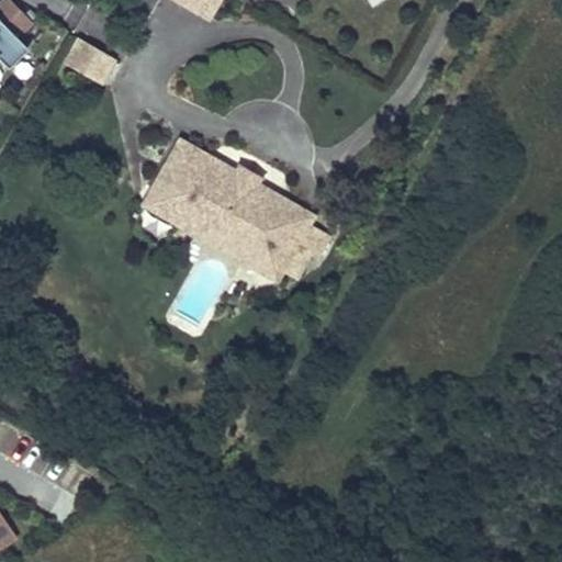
[(0,0),(0,58),(4,64),(38,26),(10,0),(0,0)]
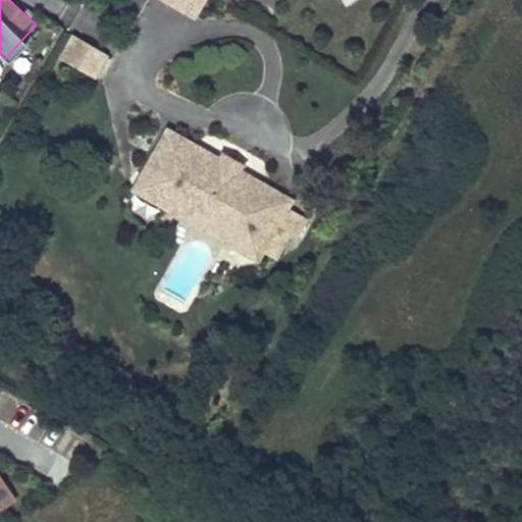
[(188,0),(205,10),(210,0),(188,0)]
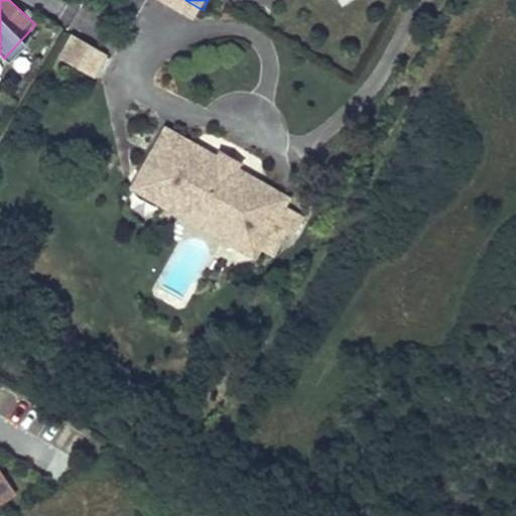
[(57,57),(93,77),(107,51),(72,32),(57,57)]
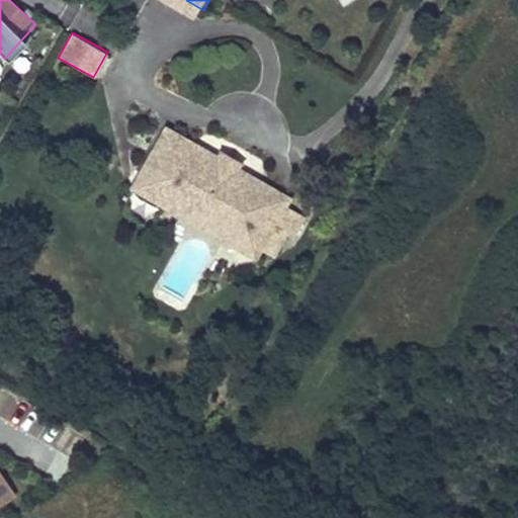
[(209,143),(172,121),(168,127),(199,147),(209,143)]
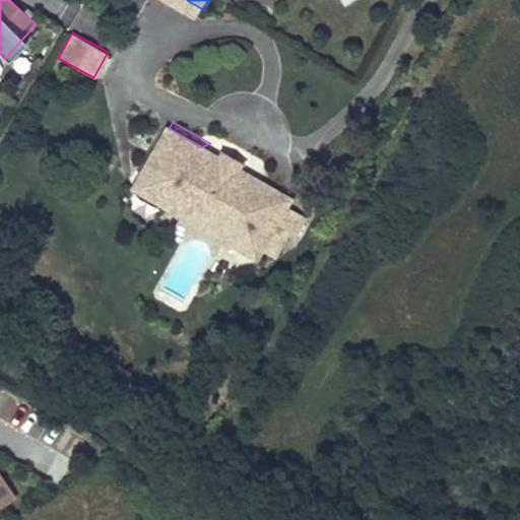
[(226,222),(265,245),(291,201),(260,183),(258,173),(245,165),(222,151),(210,143),(200,147),(169,128),(142,172),(181,195),(185,209),(212,225),(226,222)]
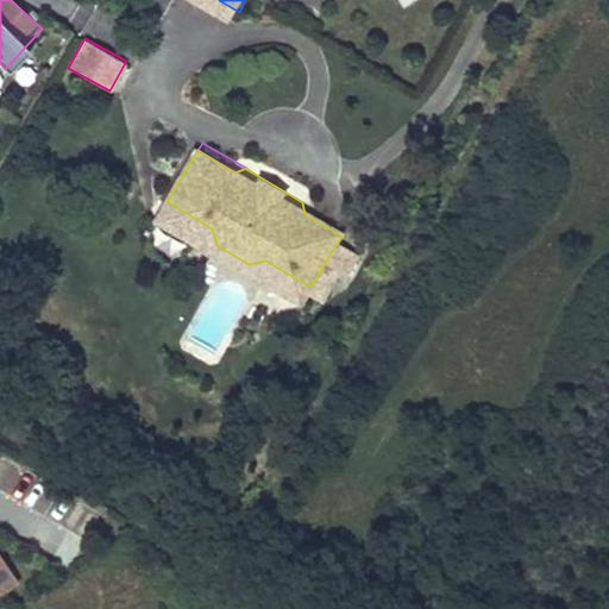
[(287,193),(292,186),(265,170),(261,177),(287,193)]
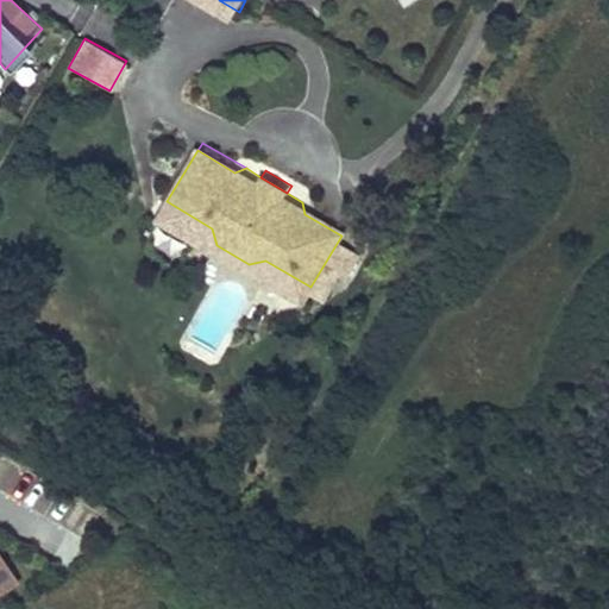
[(167,201),(161,212),(217,245),(212,228),(167,201)]
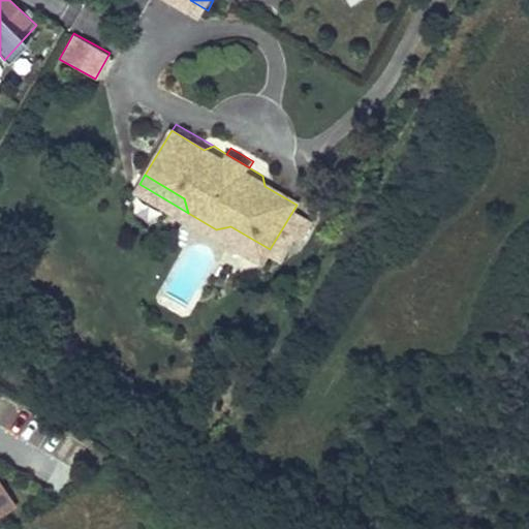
[(265,186),(297,205),(301,198),(262,176),(265,186)]
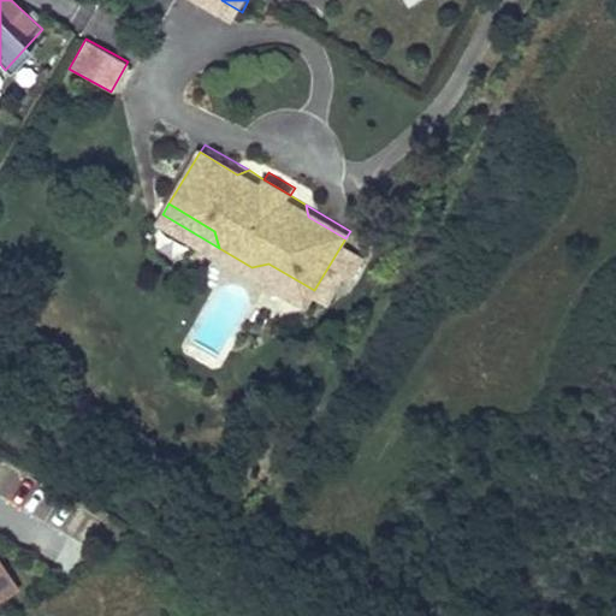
[(252,267),(308,301),(314,290),(268,264),(252,267)]
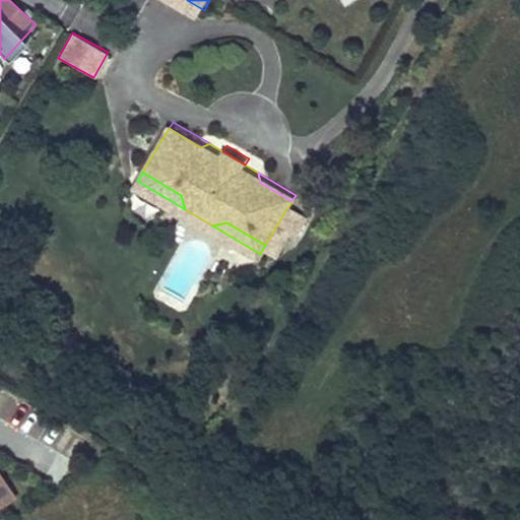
[(0,500),(16,489),(0,464),(0,500)]
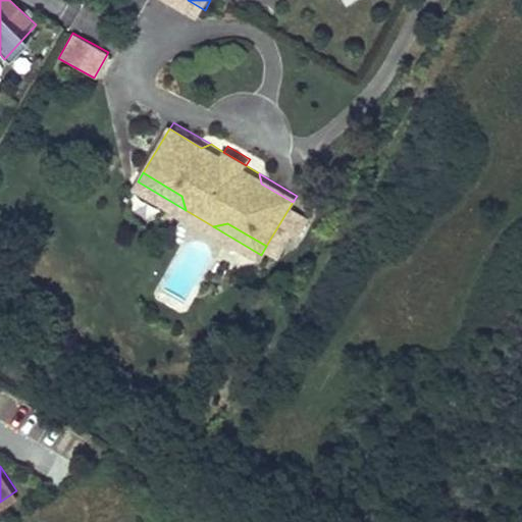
[(0,506),(19,493),(16,490),(0,502),(0,506)]
